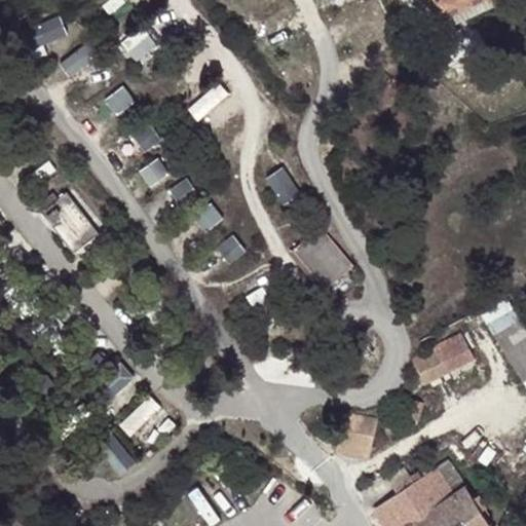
[(445,21),(487,0),(454,0),(439,7),(445,21)]
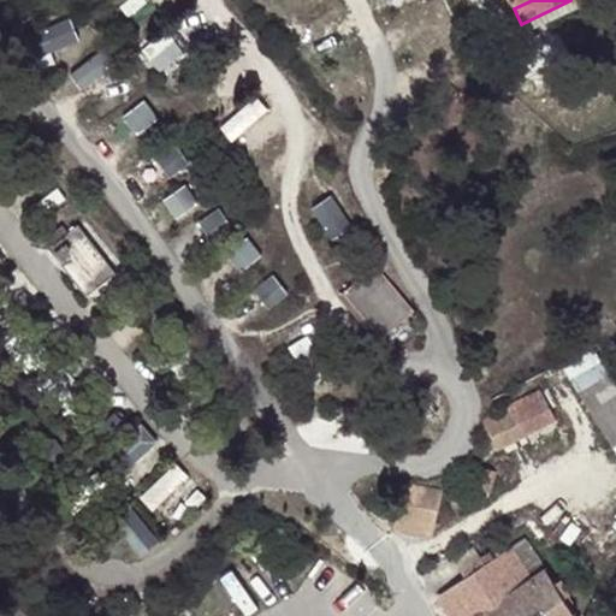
[(155,48),(173,67),(193,48),(173,30),(155,48)]
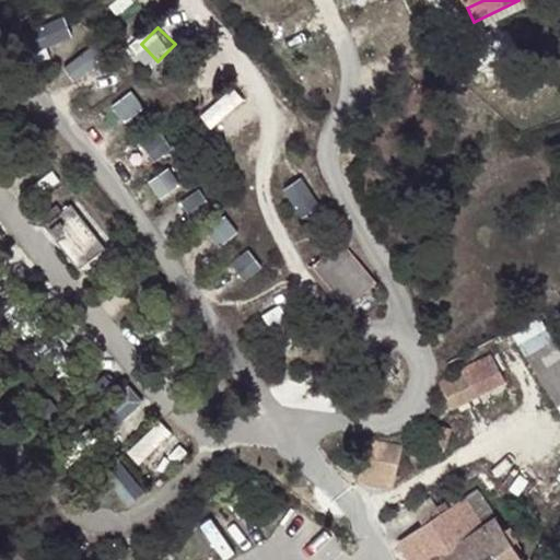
[(249,126),(236,105),(216,119),(229,139),(249,126)]
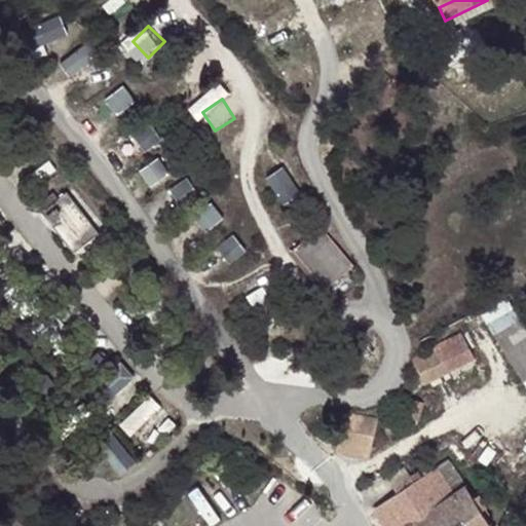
[(299,189),(286,167),(266,181),(280,201),(299,189)]
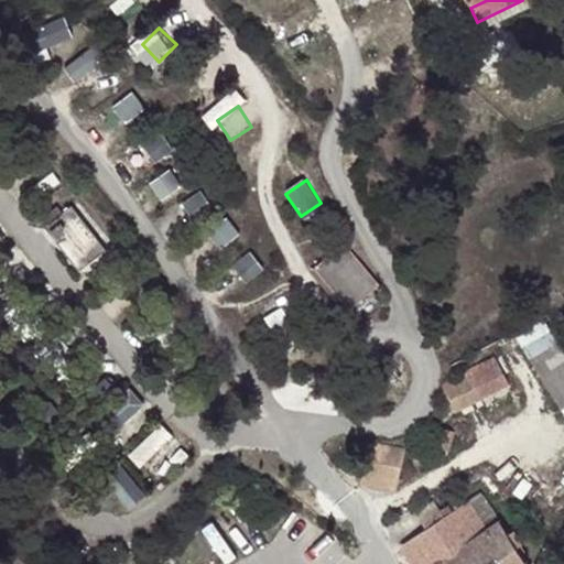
[(45,226),(74,262),(98,242),(68,207),(45,226)]
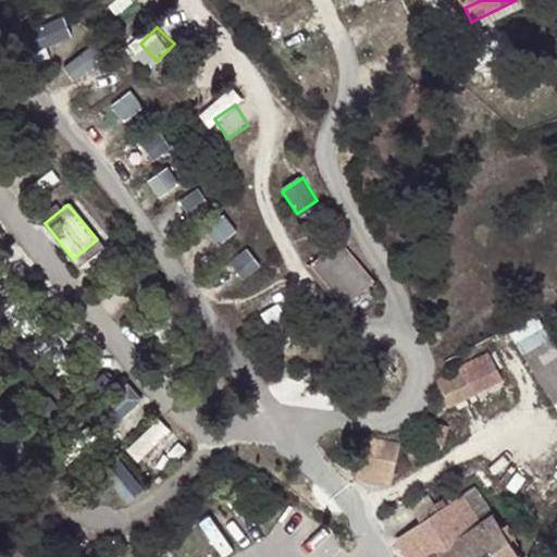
[(97,239),(73,259),(78,265),(102,246),(97,239)]
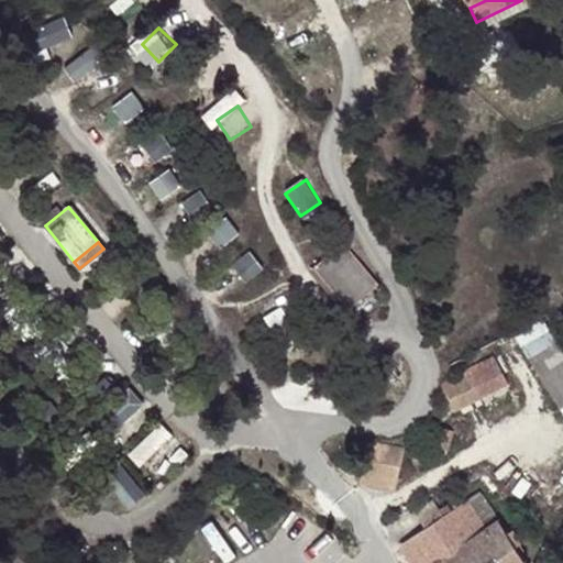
[(376,283),(343,242),(315,265),(348,306),(376,283)]
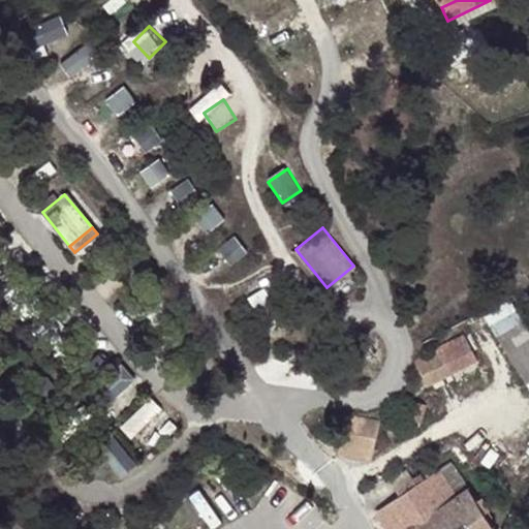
[(498,336),(507,351),(528,339),(528,328),(525,320),(498,336)]
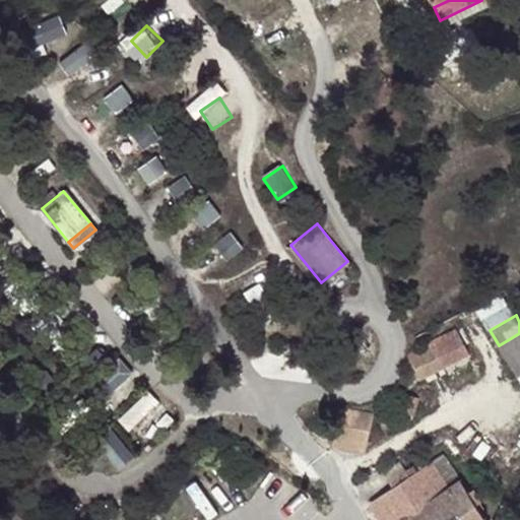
[(454,328),(431,340),(444,368),(468,355),(454,328)]
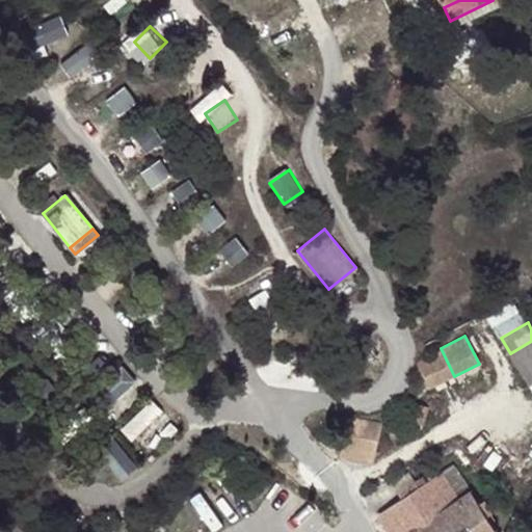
[(528,383),(531,381),(531,341),(510,353),(528,383)]
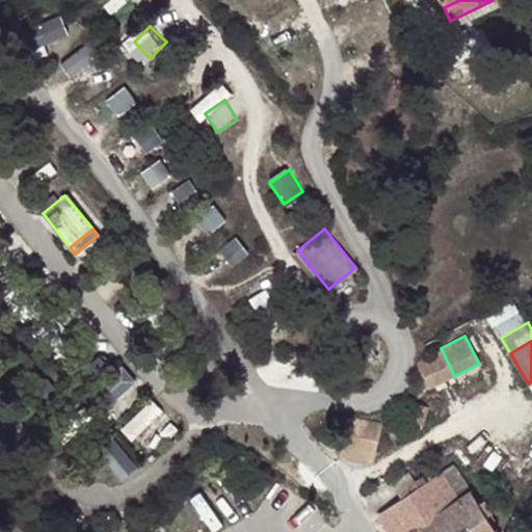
[(381,425),(347,418),(339,458),(375,463),(381,425)]
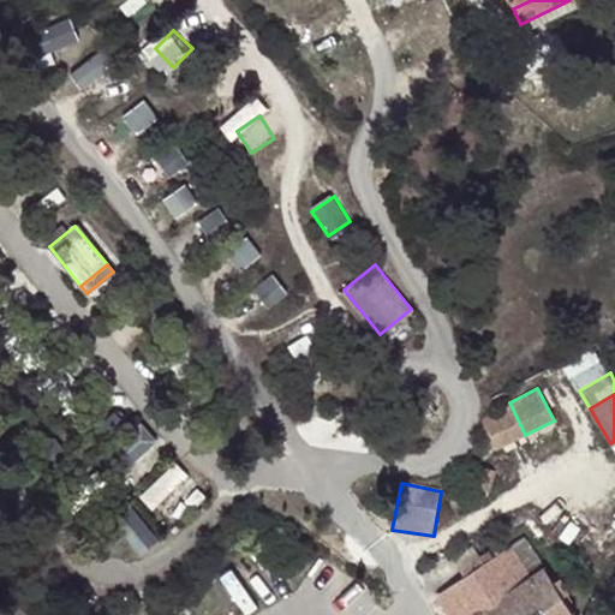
[(451,614),(572,614),(527,544),(517,553),(512,545),(494,557),(490,550),(481,556),(484,563),(465,575),(447,587),(437,593),(451,614)]
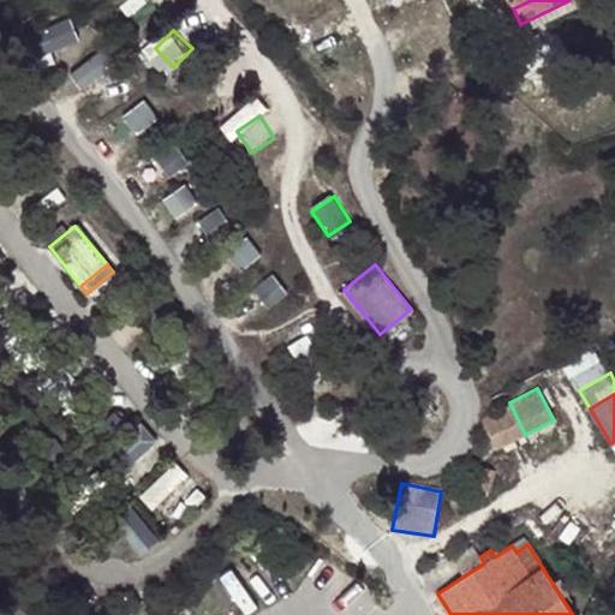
[(434,567),(447,587),(465,575),(452,555),(434,567)]
